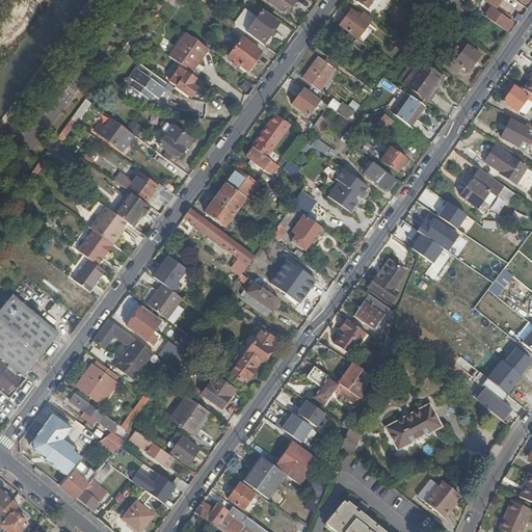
[(266,0),(286,14),(295,0),(266,0)]
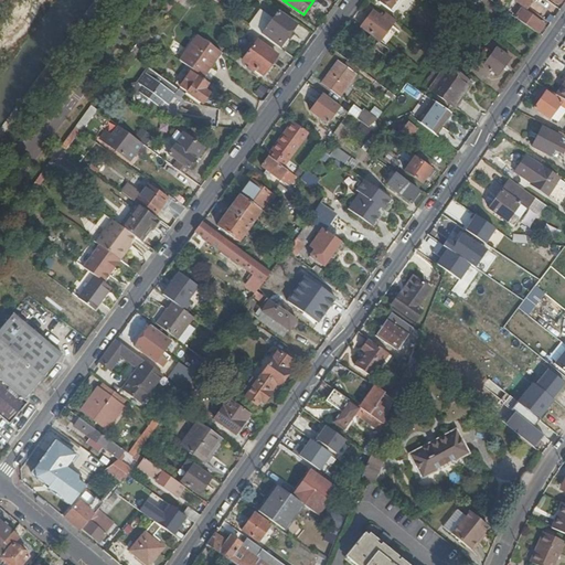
[(381,0),(379,3),(388,11),(396,0),(381,0)]
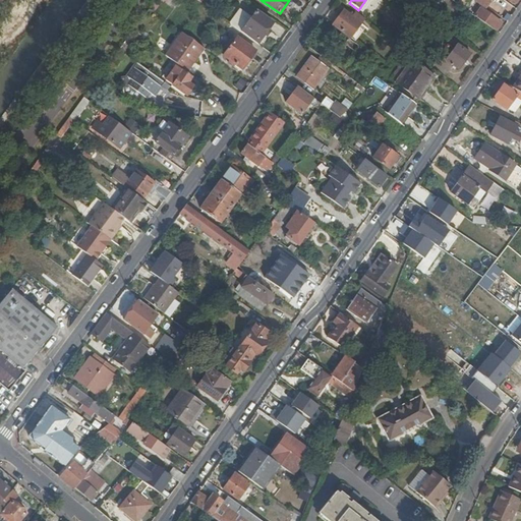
[(491,0),(473,0),(485,8),(491,0)]
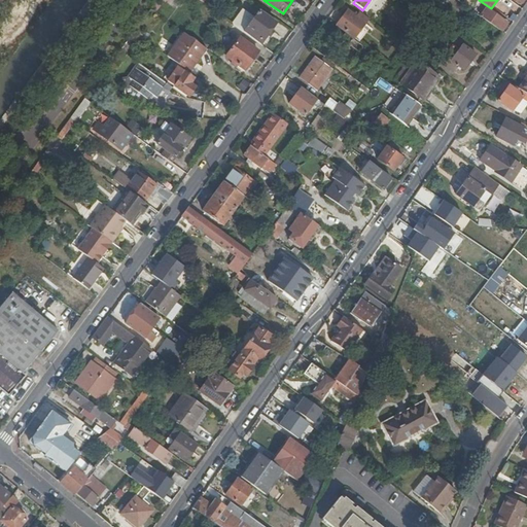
[(433,4),(428,12),(434,16),(440,9),(433,4)]
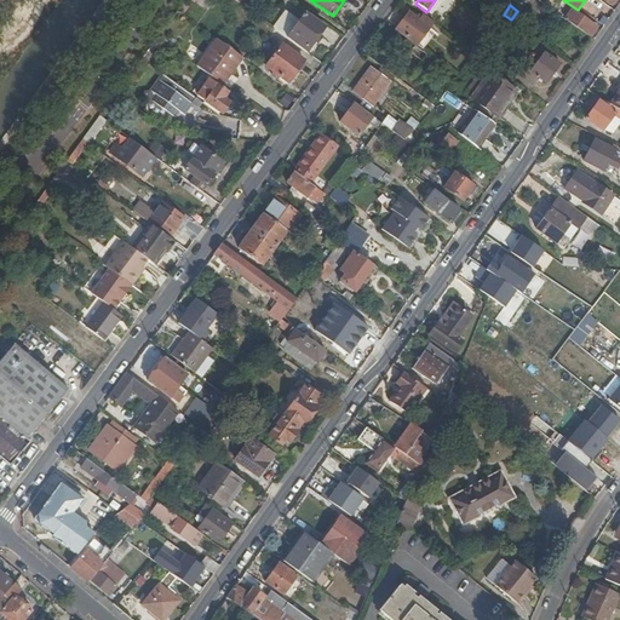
[(275,26),(276,27),(281,21),(293,29),(300,19),(287,10),(275,26)]
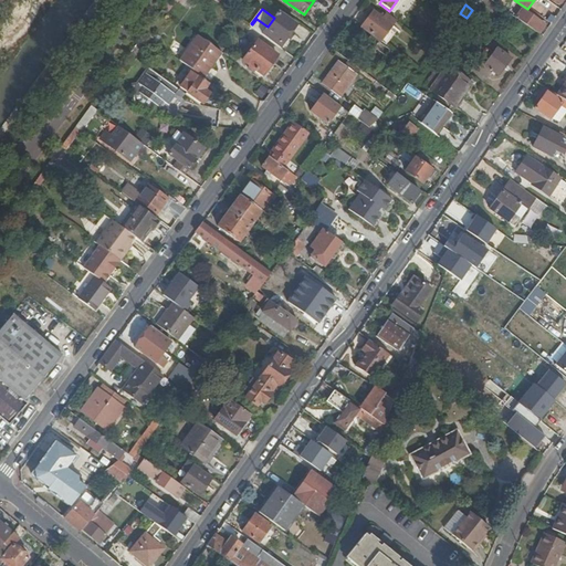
[(544,9),(537,19),(544,24),(551,14),(544,9)]
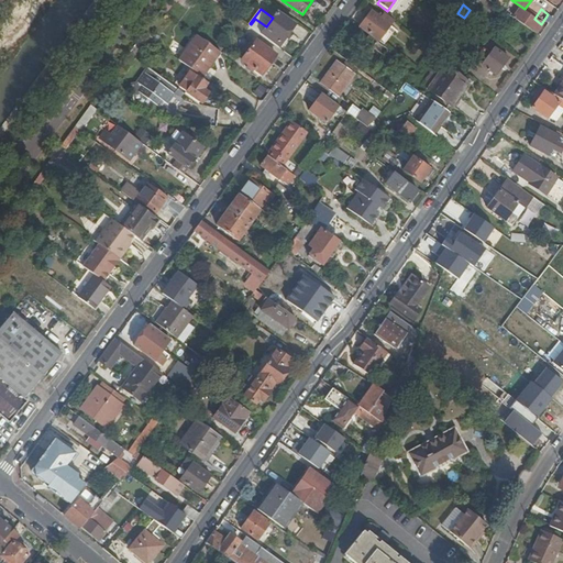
[(261,34),(279,47),(283,43),(296,25),(278,11),(273,18),(266,26),(255,19),(251,24),(250,25),(250,26),(261,34)]
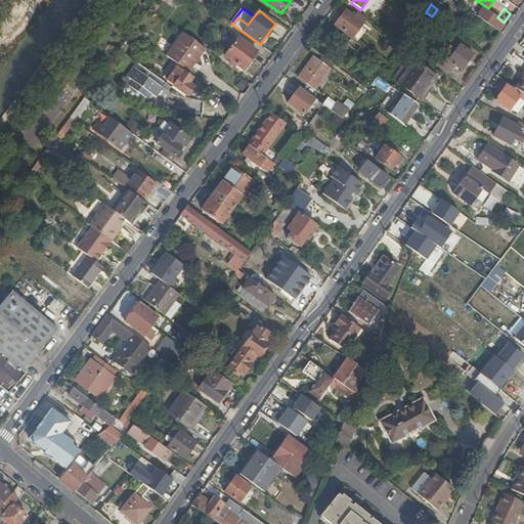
[(363,24),(346,10),(335,26),(352,38),(363,24)]
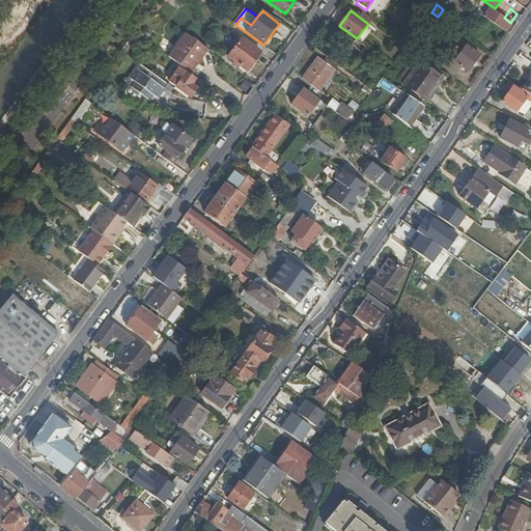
[(484,17),(505,31),(511,23),(510,23),(504,18),(496,11),(494,15),(488,11),(484,17)]
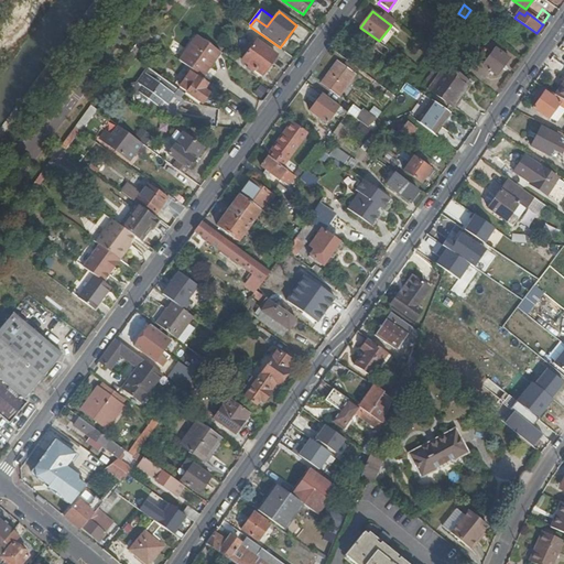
[(261,34),(250,26),(245,33),(256,41),(242,60),(250,65),(248,68),(253,73),(256,69),(263,75),(278,55),(258,40),(261,34)]
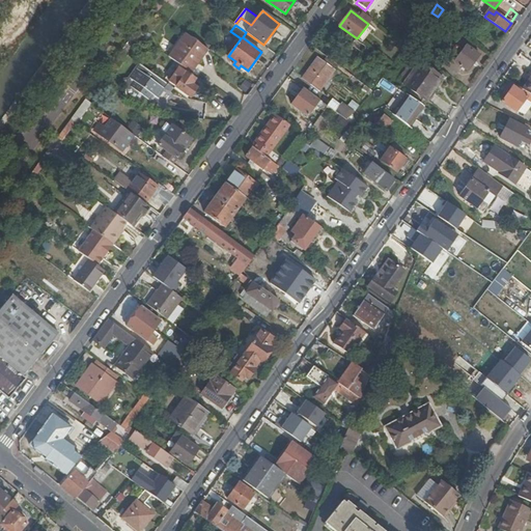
[(186,34),(169,57),(190,73),(200,58),(199,57),(205,49),(186,34)]
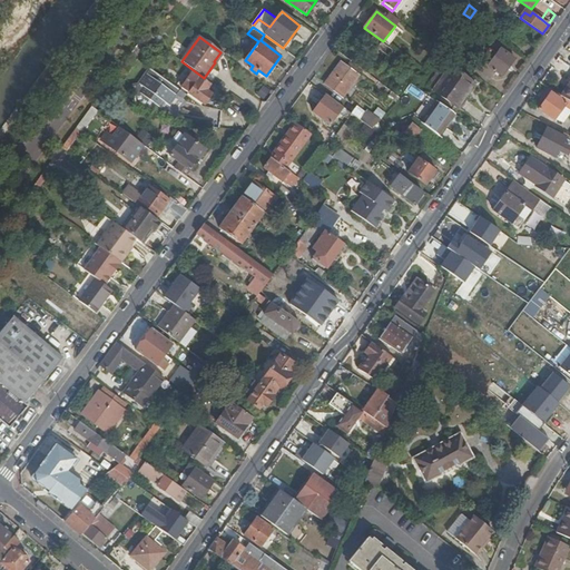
[(401,57),(373,37),(365,48),(380,60),(376,66),(382,70),(393,56),(399,60),(394,67),(400,71),(406,62),(401,58),(401,57)]
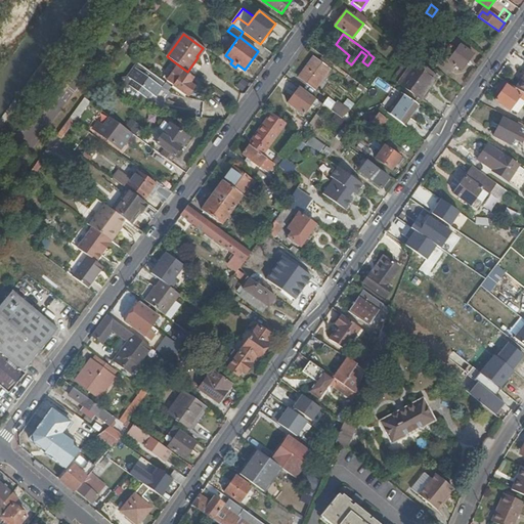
[(473,54),(460,45),(449,60),(462,70),(473,54)]
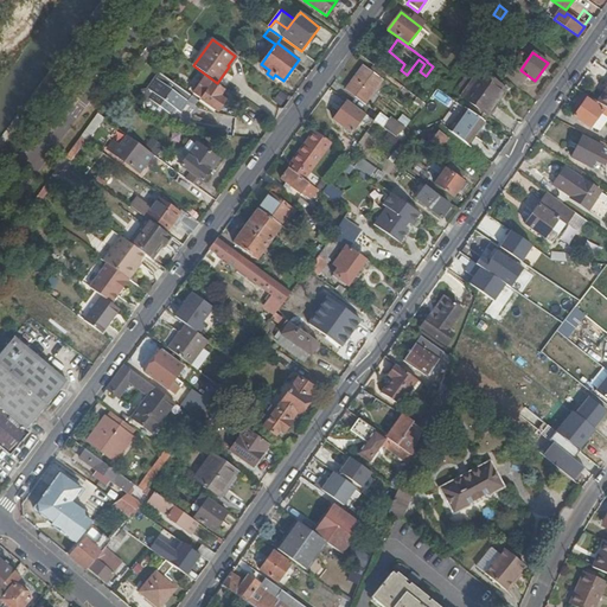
[(387,75),(374,65),(369,72),(381,82),(382,82),(387,75)]
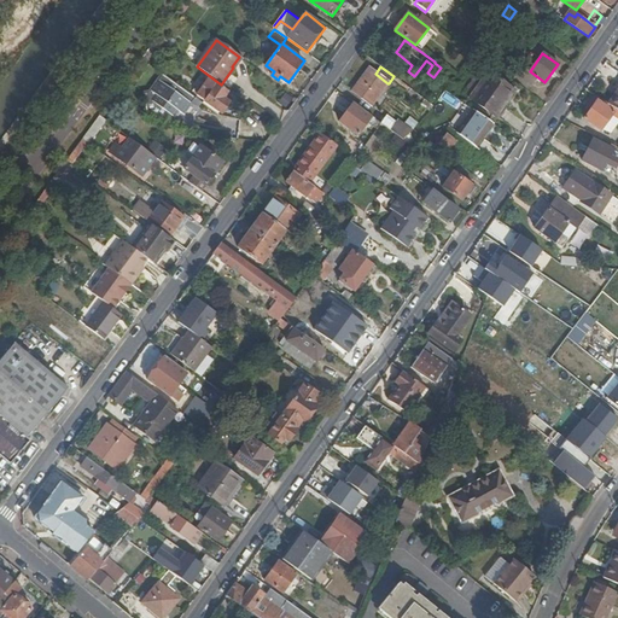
[(369,108),(388,83),(375,74),(369,69),(350,94),(369,108)]
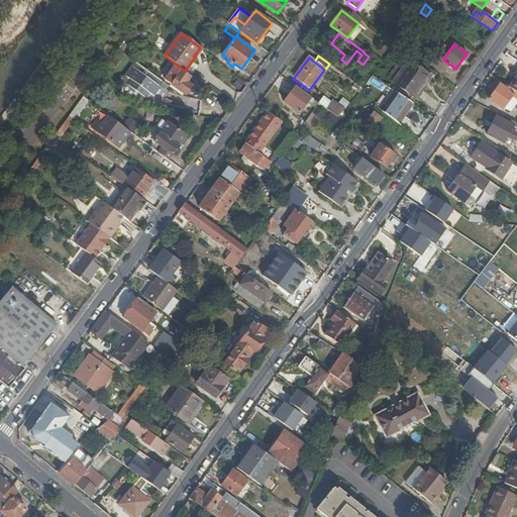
[(403,69),(408,61),(407,60),(391,82),(396,85),(405,71),(403,69)]
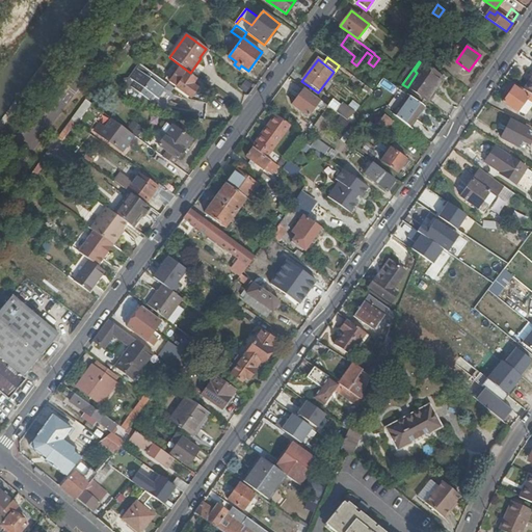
[(433,83),(439,76),(420,62),(415,71),(417,73),(407,87),(426,101),(436,85),(433,83)]
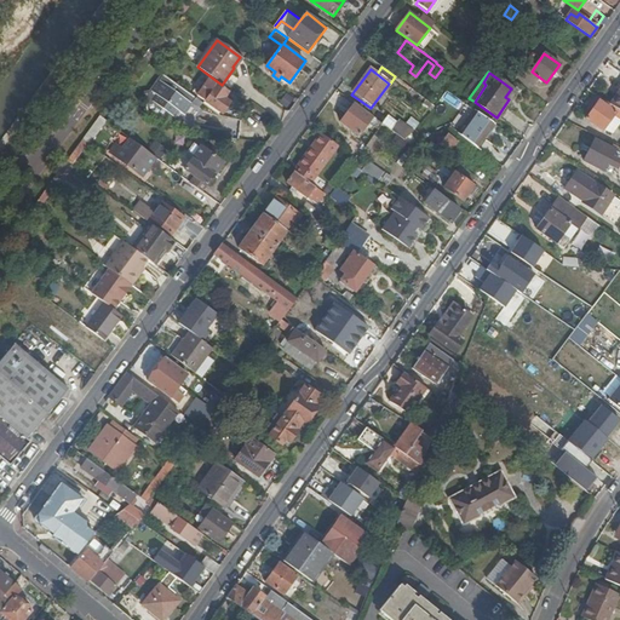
[(197,99),(164,75),(151,93),(147,96),(147,115),(172,125),(176,118),(181,113),(185,116),(197,99)]
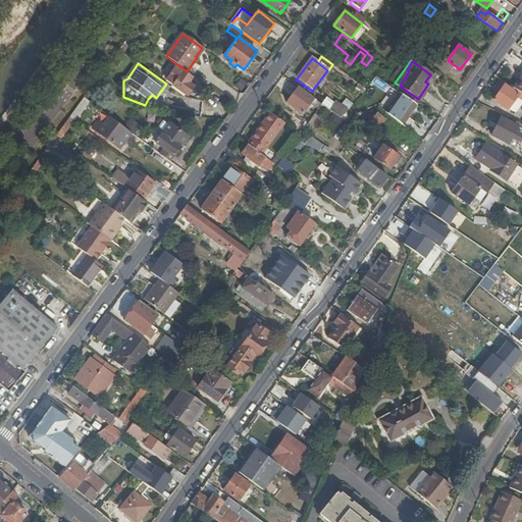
[(191,79),(183,71),(172,86),(187,96),(193,87),(188,83),(191,79)]
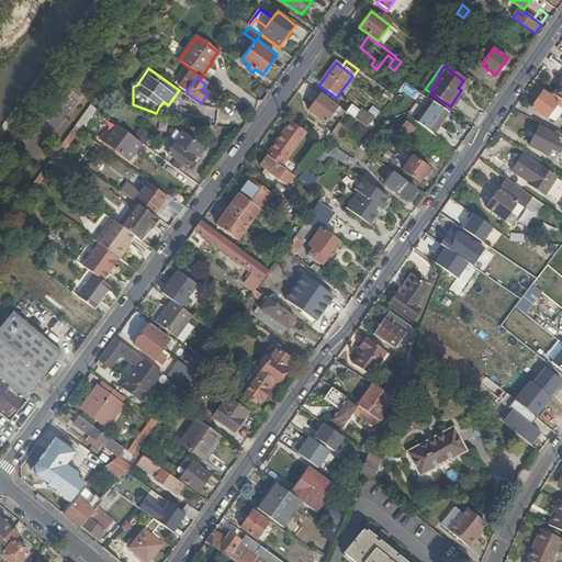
[(470,85),(463,80),(458,88),(461,90),(450,107),(453,109),(470,85)]
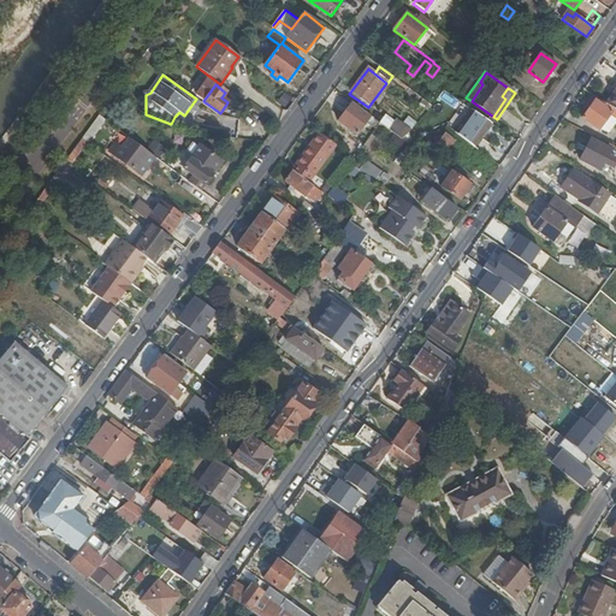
[(294,99),(286,94),(278,104),(286,108),(294,99)]
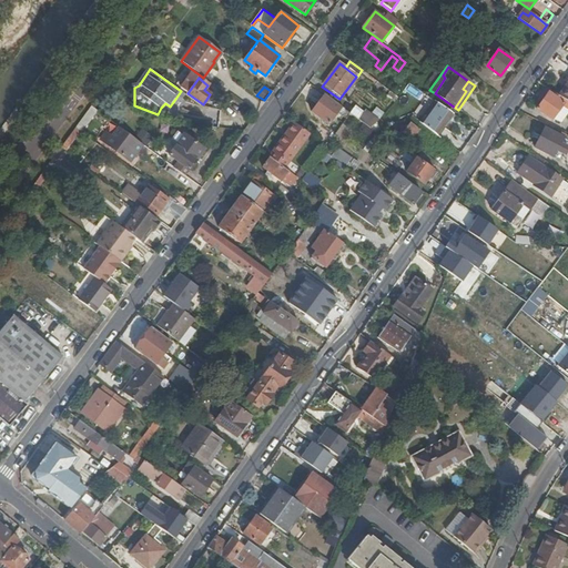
[(567,108),(567,100),(561,97),(551,90),(537,109),(553,119),(563,105),(567,108)]
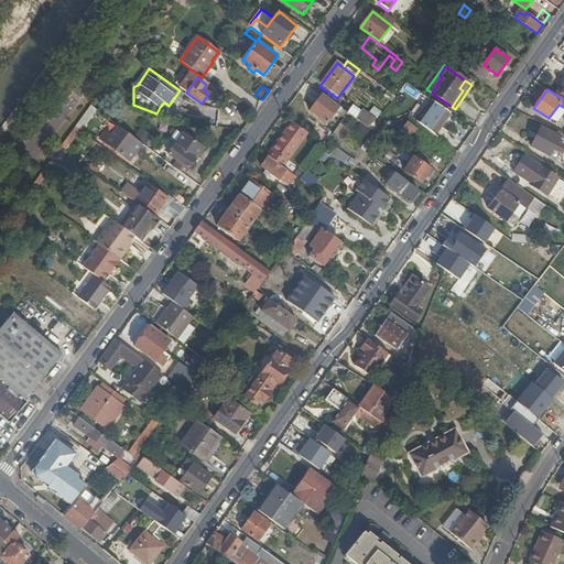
[(386,110),(396,97),(388,90),(378,105),(386,110)]
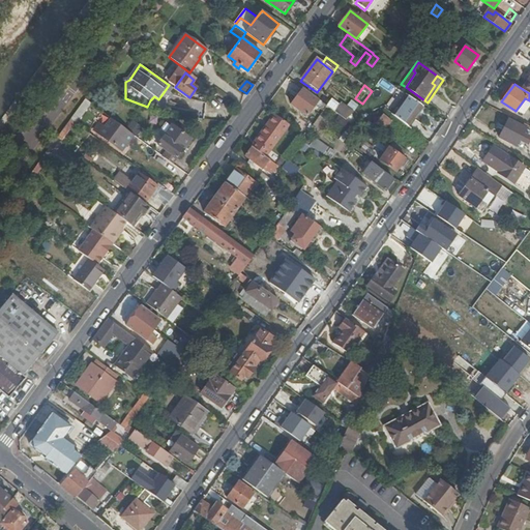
[(319,100),(303,89),(292,105),(307,116),(319,100)]
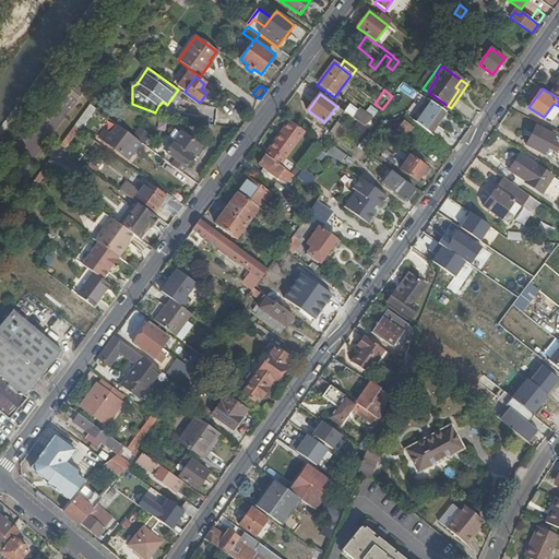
[(444,111),(428,100),(414,122),(431,134),(437,126),(436,126),(444,111)]
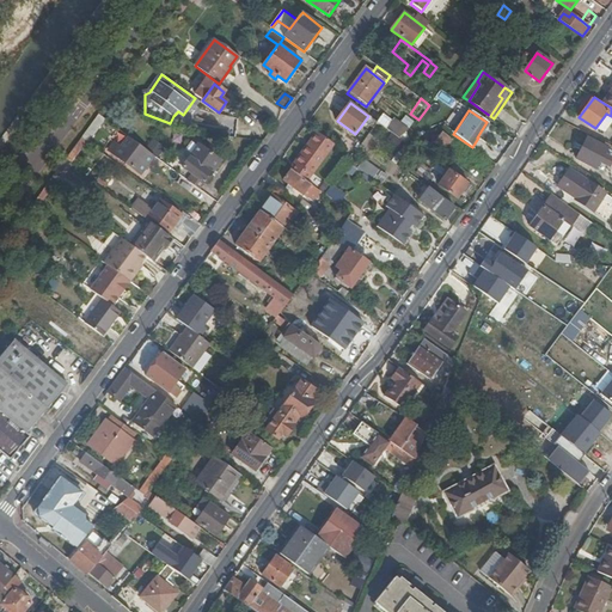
[(373,128),(378,122),(371,117),(366,123),(373,128)]
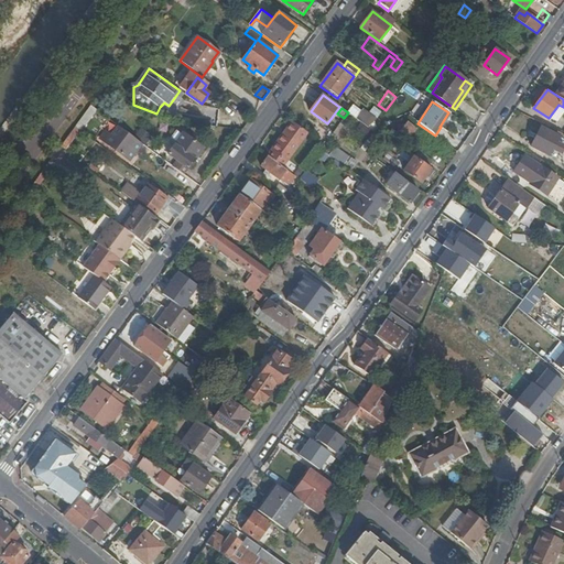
[(359,121),(364,114),(355,108),(350,115),(359,121)]
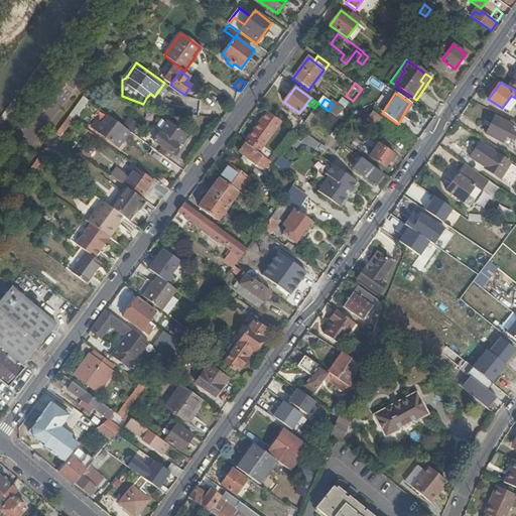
[(340,119),(346,111),(335,102),(333,104),(329,111),(340,119)]
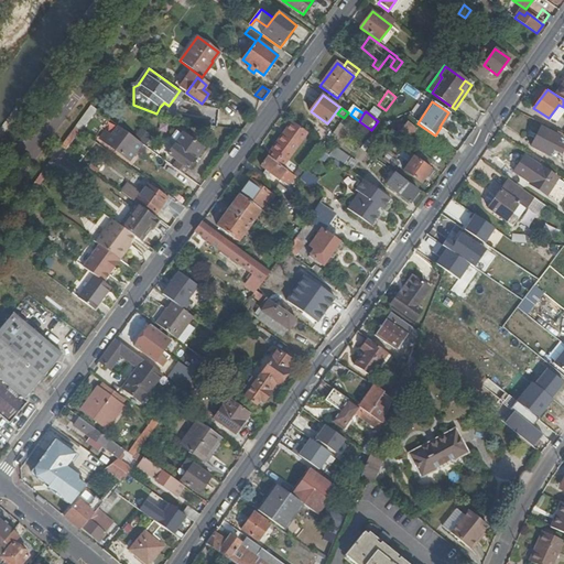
[(392,134),(389,139),(399,147),(403,140),(398,136),(407,123),(402,120),(383,128),(392,134)]
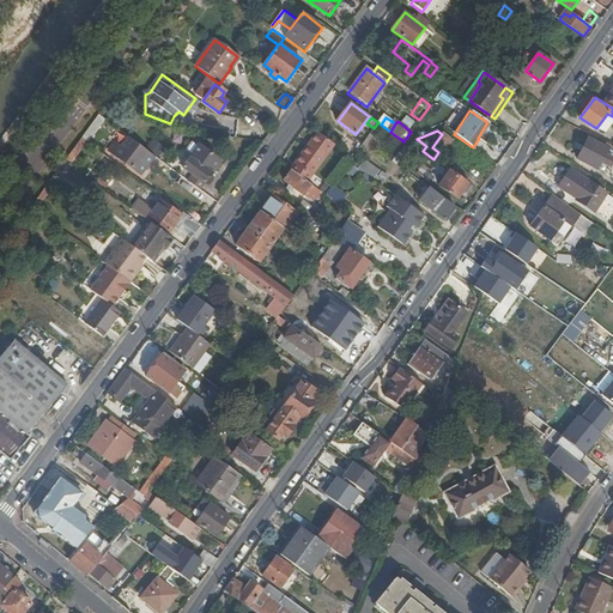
[(432,147),(438,152),(443,155),(454,139),(443,132),(442,134),(432,147)]
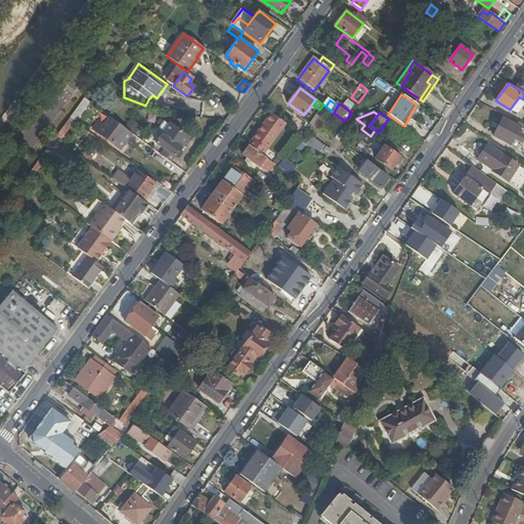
[(272,114),(249,144),(263,155),(286,123),(272,114)]
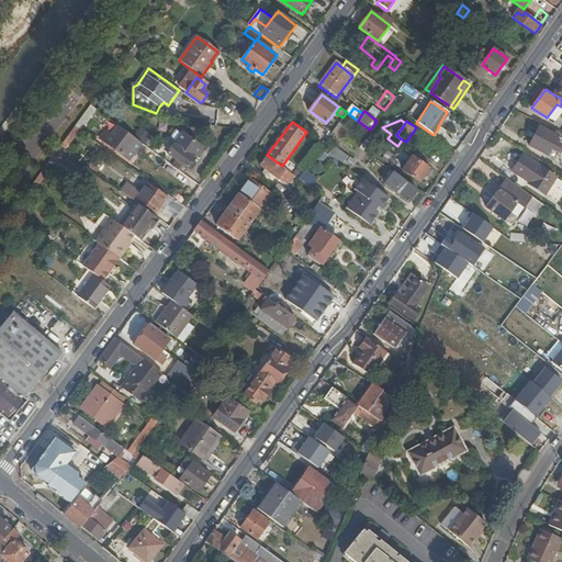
[(75,126),(59,147),(64,150),(79,130),(75,126)]
